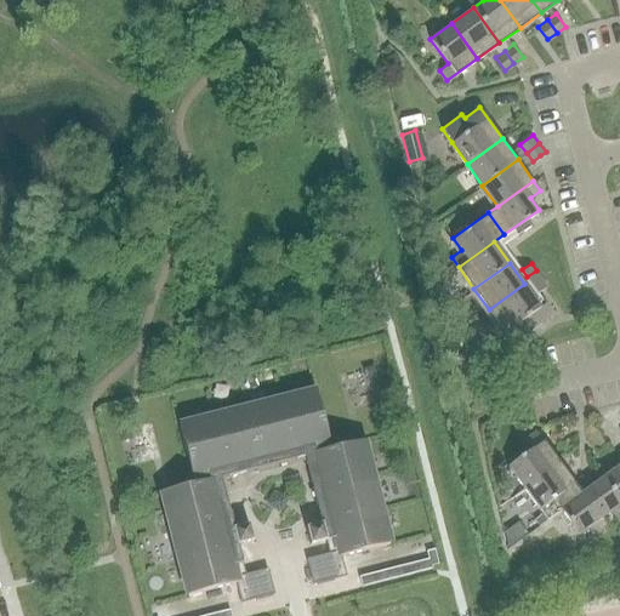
[(533,285),(542,278),(536,271),(527,277),(533,285)]
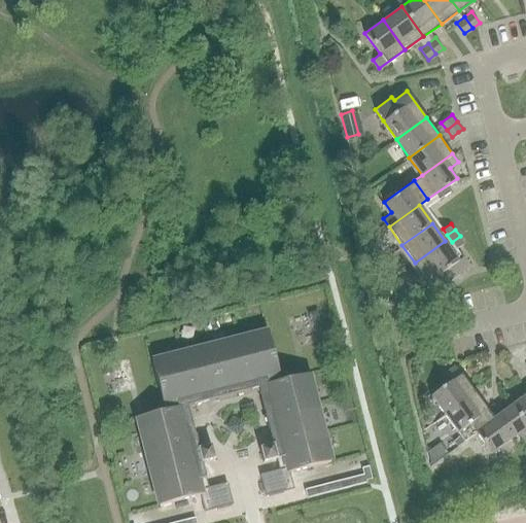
[(464,242),(460,236),(452,242),(456,248),(464,242)]
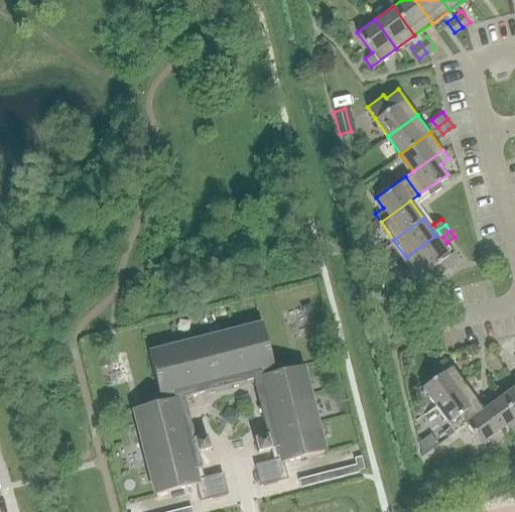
[(435,236),(406,257),(419,275),(426,270),(432,266),(439,261),(446,256),(448,254),(435,236)]
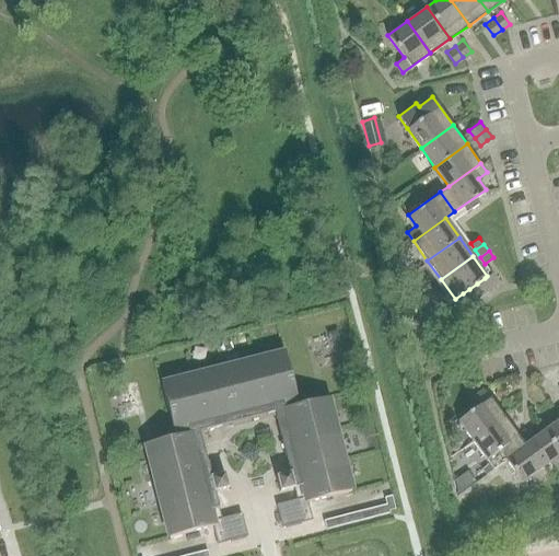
[(491,273),(487,276),(485,278),(490,287),(498,281),(491,273)]
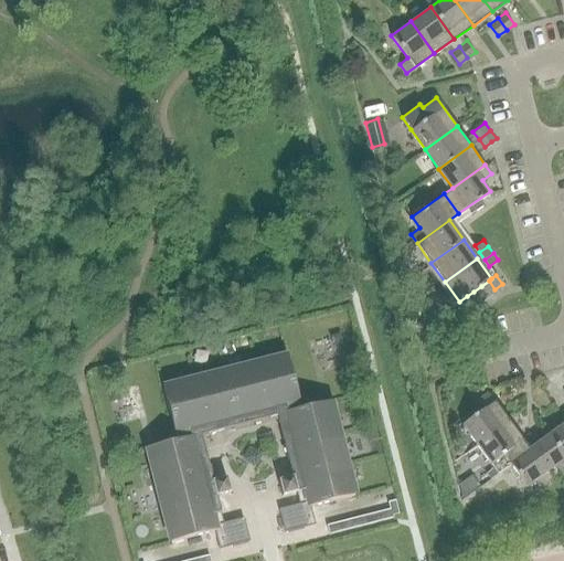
[(495,289),(489,281),(481,286),(488,295),(495,289)]
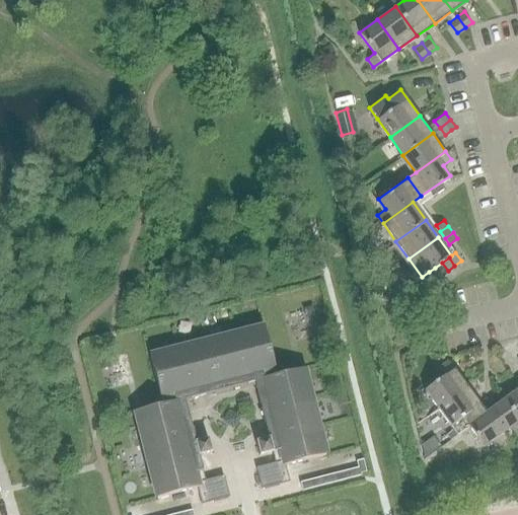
[(442,263),(435,268),(441,275),(448,271),(442,263)]
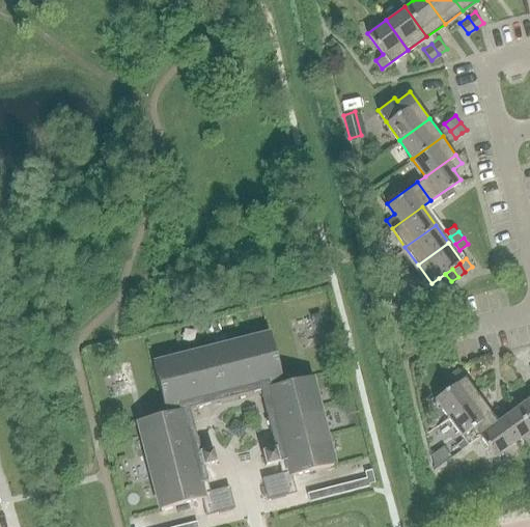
[(451,281),(445,274),(439,278),(444,286),(451,281)]
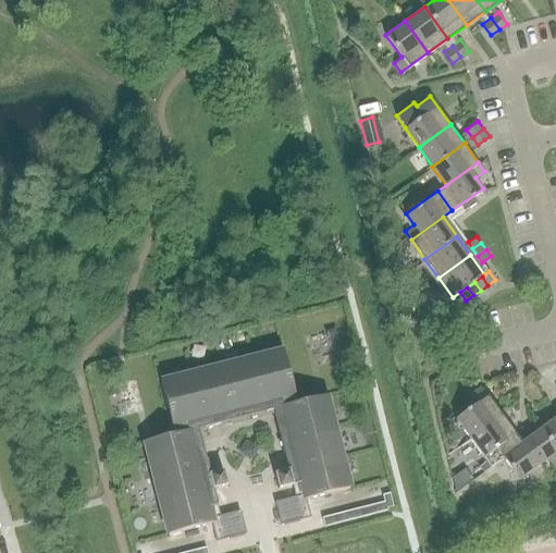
[(460,292),(453,297),(458,306),(466,300),(460,292)]
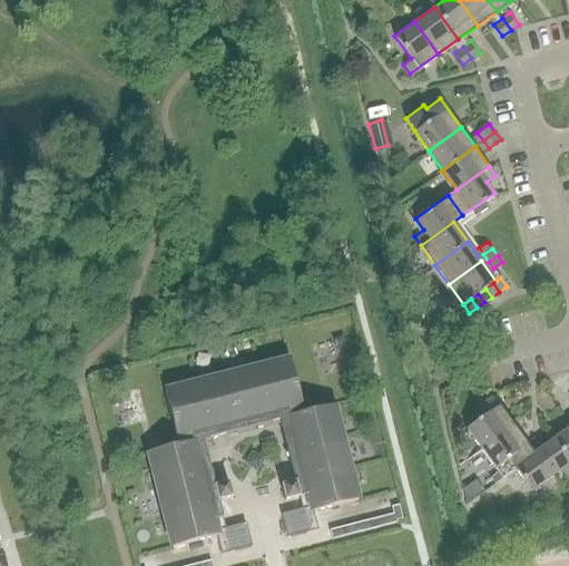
[(190,439),(146,450),(169,545),(218,533),(223,552),(253,544),(247,520),(223,526),(216,498),(232,494),(228,478),(212,482),(200,437),(281,416),(296,477),(280,481),(284,497),(300,493),(303,506),(282,511),(287,535),(317,527),(313,509),(360,497),(335,402),(291,413),(288,405),(301,402),(290,355),(164,387),(176,433),(188,430),(190,439)]
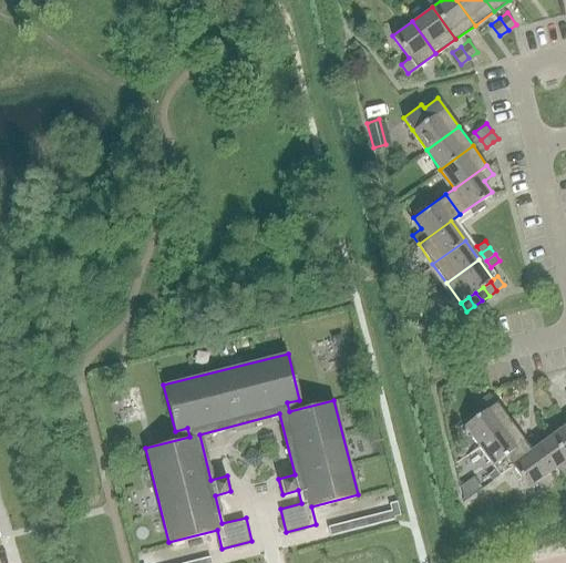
[(464,425),(479,443),(511,420),(490,392),(481,399),(486,408),(464,425)]
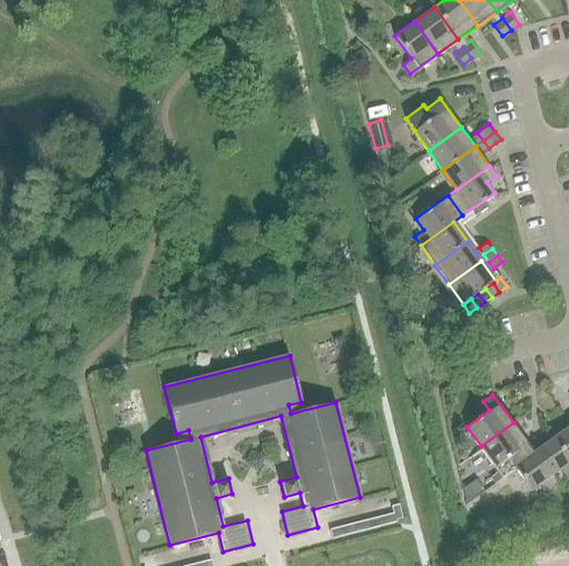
[(513,422),(481,446),(496,466),(507,457),(528,442),(513,422)]
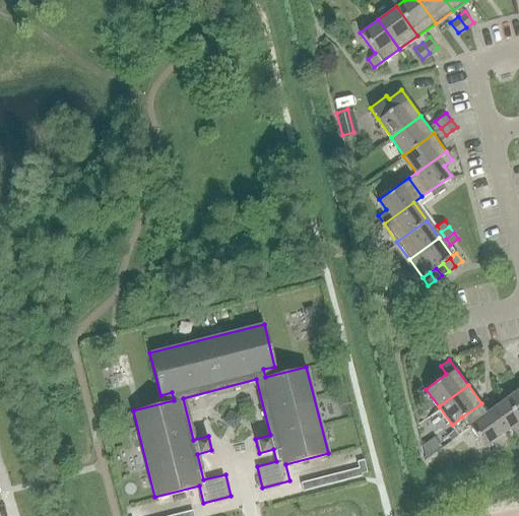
[(518,388),(504,399),(518,418),(518,388)]
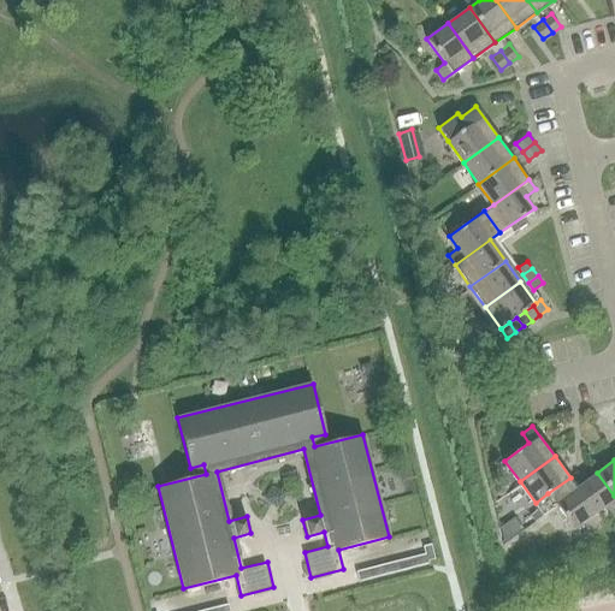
[(548,493),(555,503),(573,528),(605,504),(614,498),(614,496),(597,473),(577,487),(571,478),(548,493)]
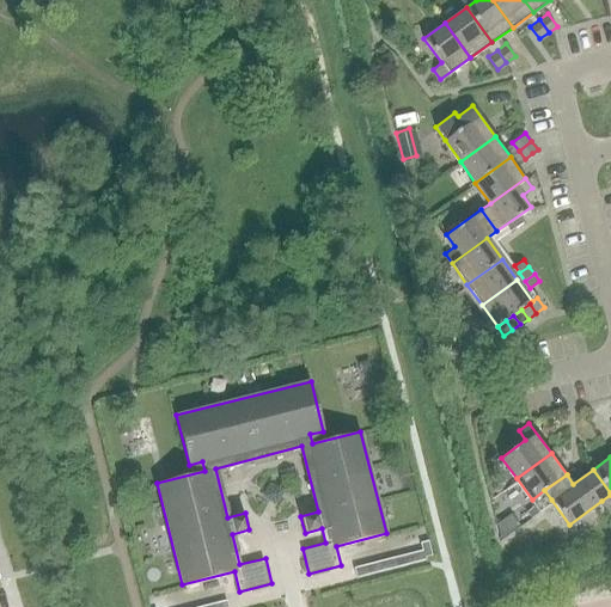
[(538,509),(551,500),(544,490),(532,500),(538,509)]
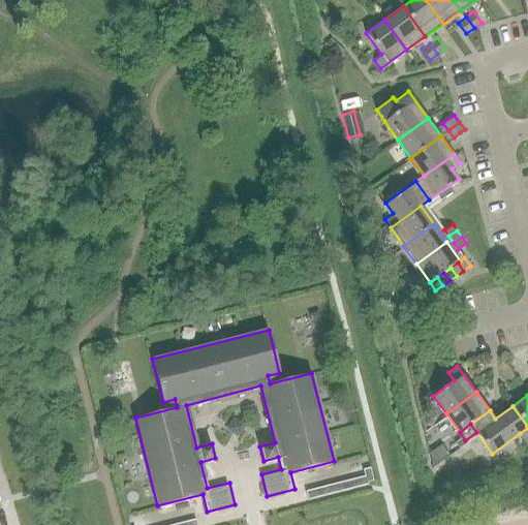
[(366,473),(354,476),(356,485),(368,482),(366,473)]
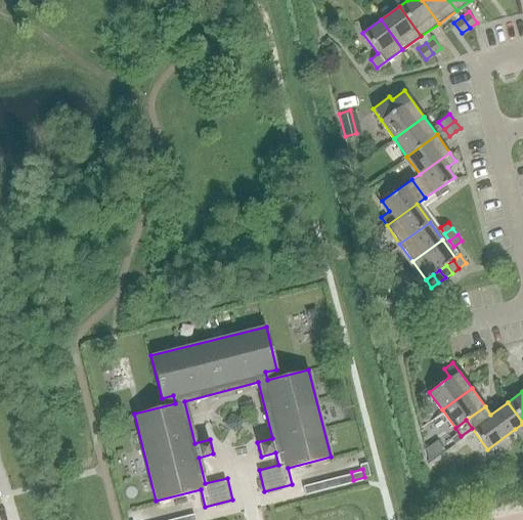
[(341,483),(353,480),(351,472),(339,475),(341,483)]
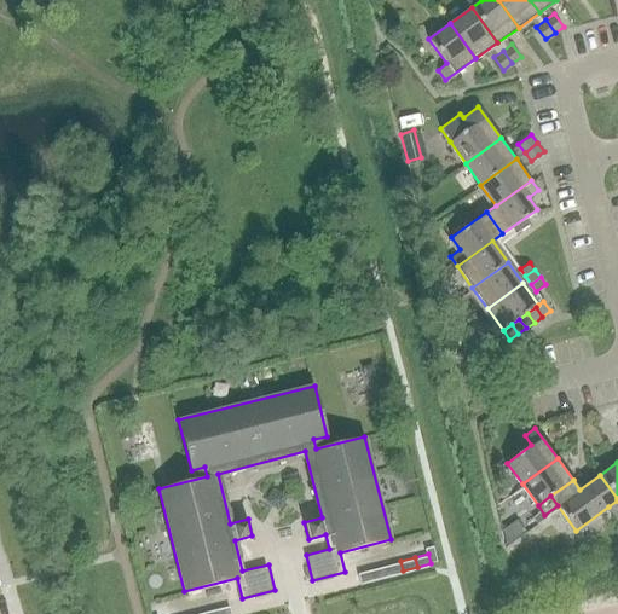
[(386,565),(388,574),(403,571),(400,561),(386,565)]
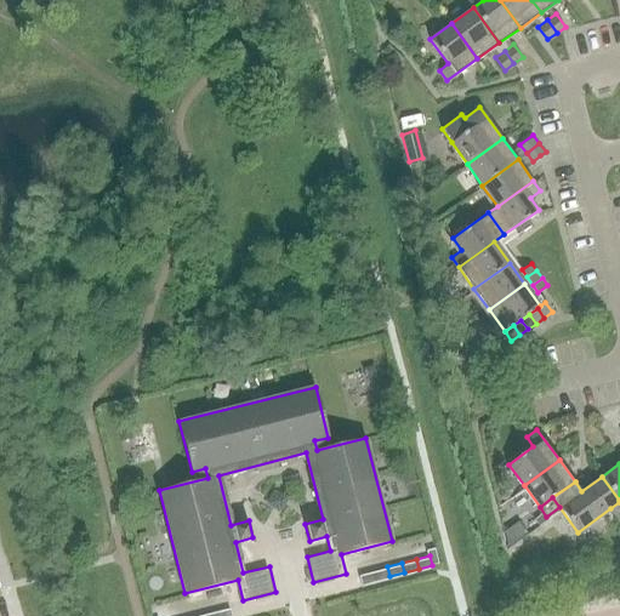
[(376,580),(390,576),(387,566),(374,570),(376,580)]
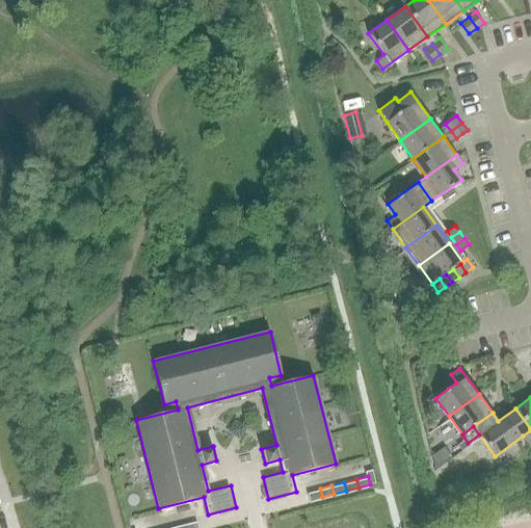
[(310,500),(322,497),(320,489),(308,492),(310,500)]
